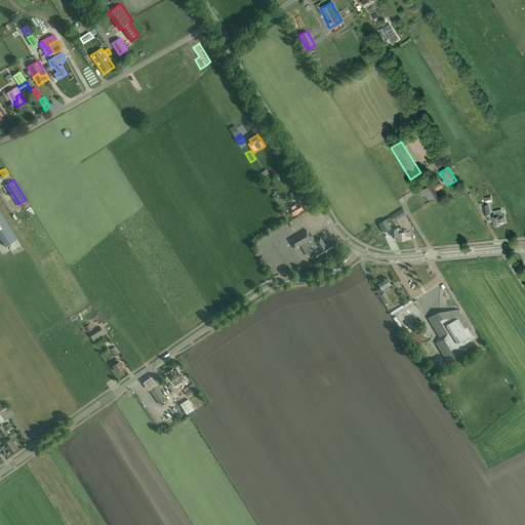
[(437,198),(430,186),(422,190),(430,202),(437,198)]
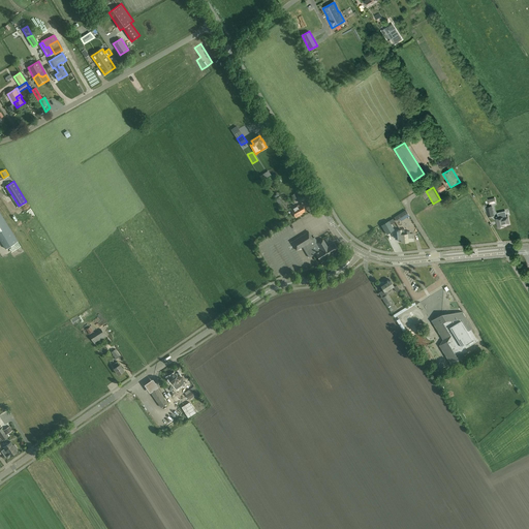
[(280,196),(276,199),(285,215),(288,213),(286,211),(288,210),(280,196)]
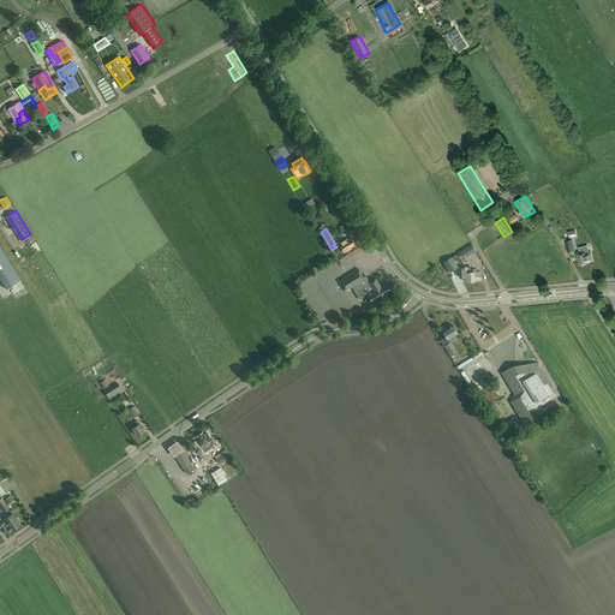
[(346,239),(338,244),(344,252),(351,249),(351,248),(356,245),(351,237),(347,240),(346,239)]
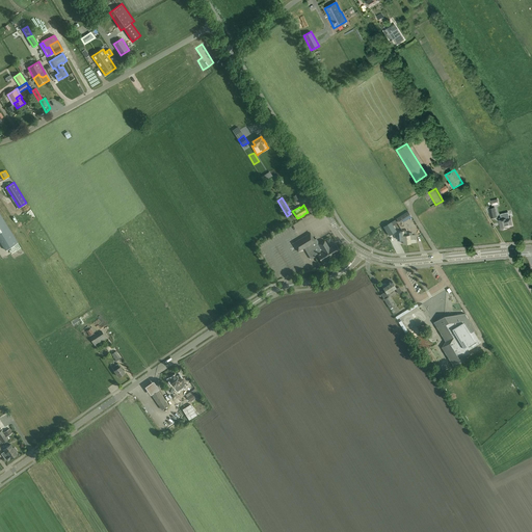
[(30,209),(22,213),(25,221),(33,217),(30,209)]
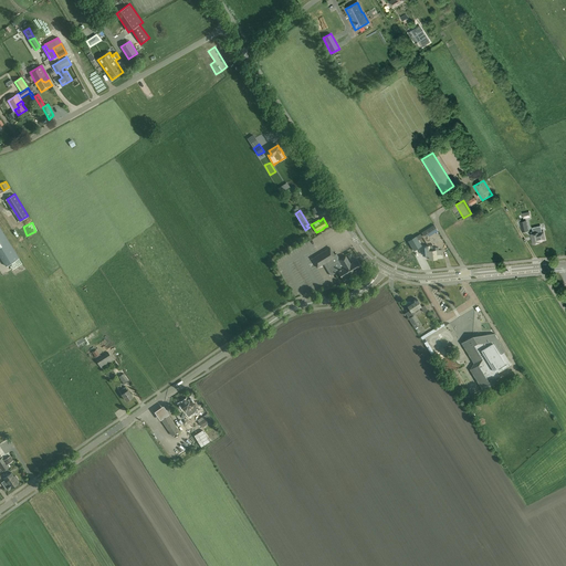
[(435,224),(421,232),(425,238),(428,236),(429,238),(438,231),(435,224)]
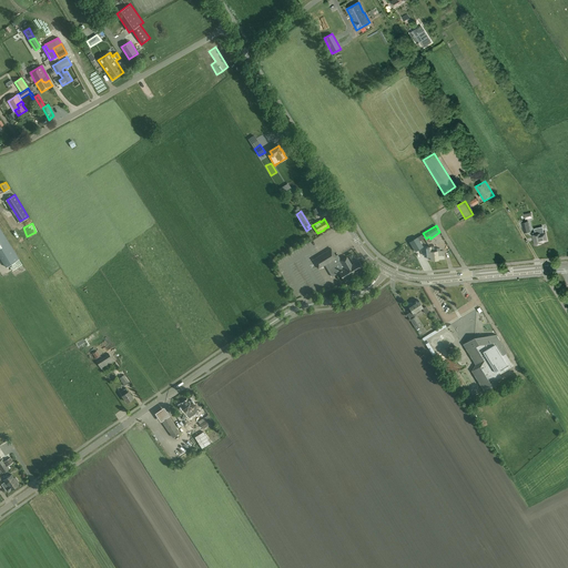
[(0,256),(7,266),(19,259),(0,229),(0,256)]
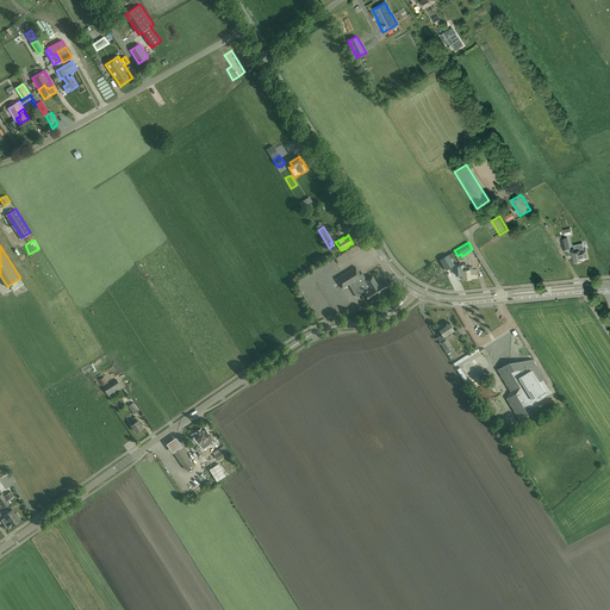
[(574,262),(583,261),(580,250),(572,253),(574,262)]
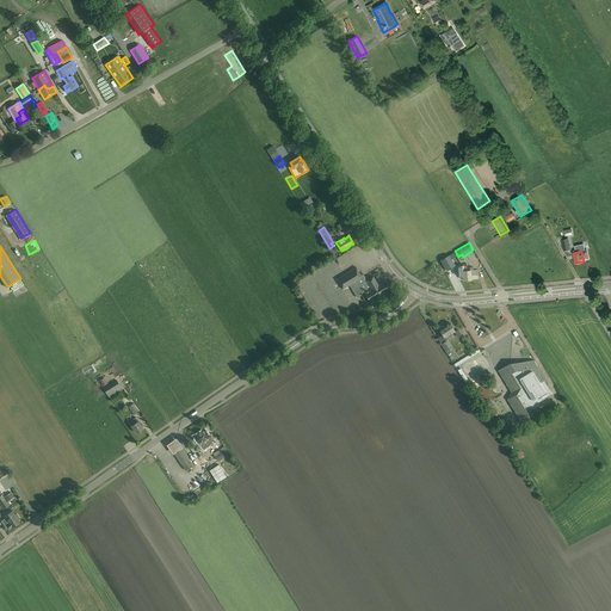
[(449,255),(440,260),(448,270),(455,265),(449,255)]
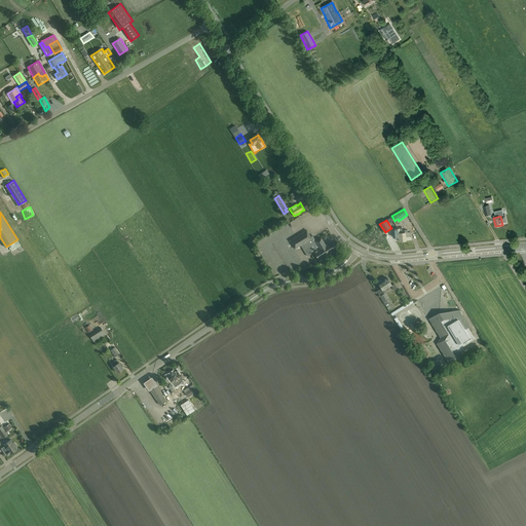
[(406,240),(405,232),(400,233),(400,228),(395,229),(395,238),(399,238),(399,241),(406,240)]
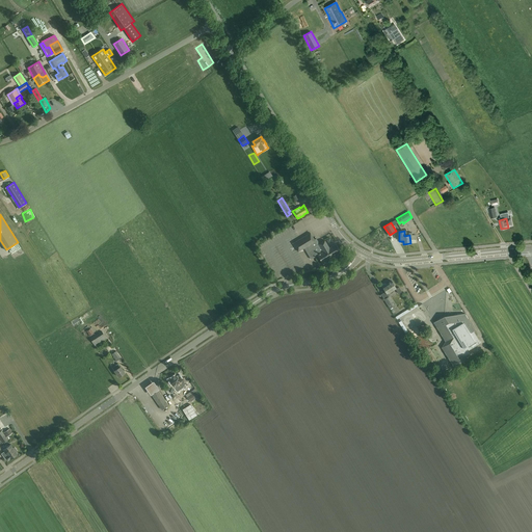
[(309,234),(324,261),(341,251),(336,243),(329,247),(328,245),(325,240),(319,243),(316,238),(314,239),(310,233),(309,234)]
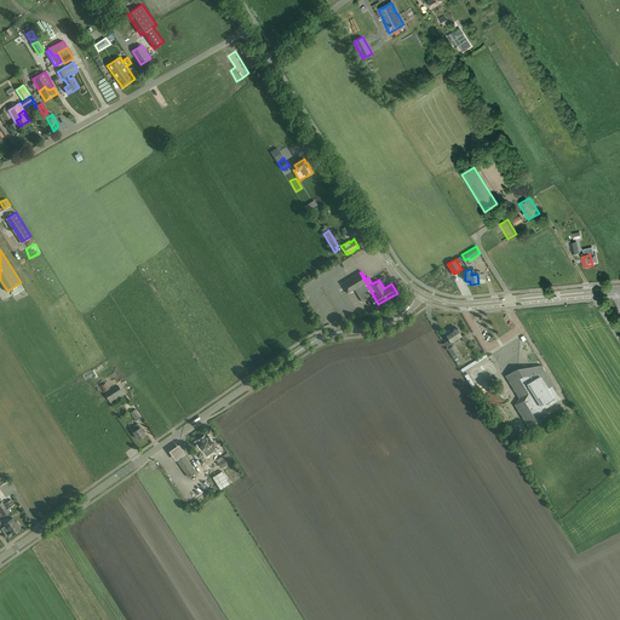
[(378,304),(360,273),(342,283),(348,293),(355,290),(362,302),(371,297),(375,306),(378,304)]
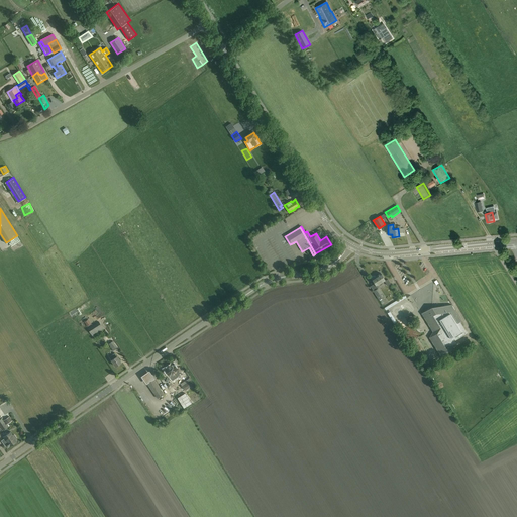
[(385,280),(381,273),(372,279),(376,286),(385,280)]
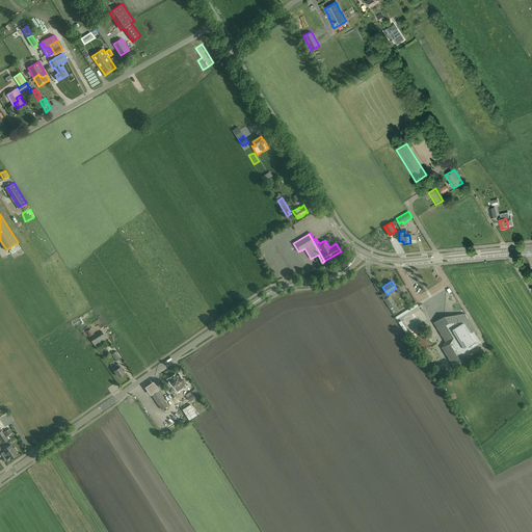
[(448,287),(444,289),(450,298),(454,296),(448,287)]
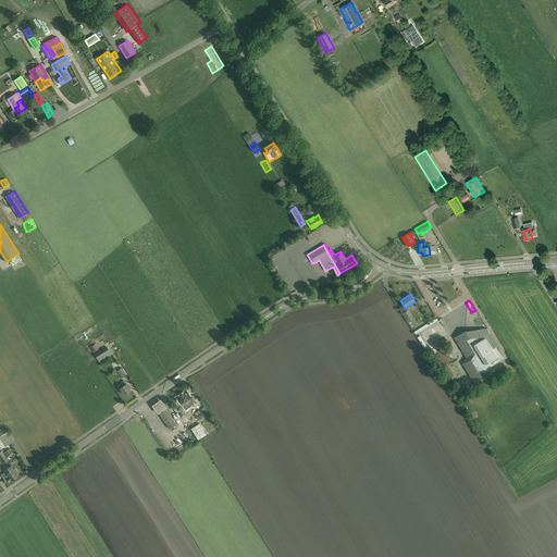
[(413,319),(408,310),(403,313),(408,323),(413,319)]
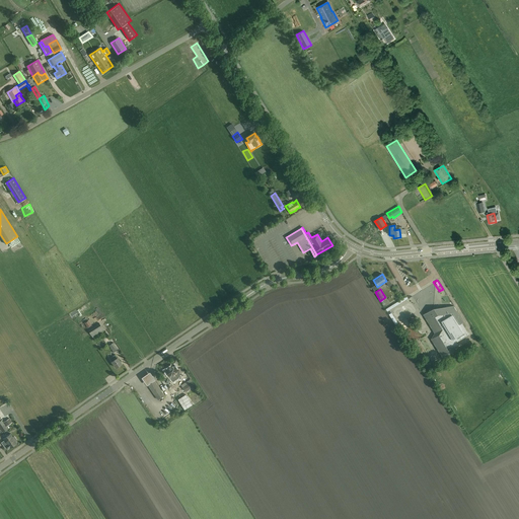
[(405,295),(385,307),(387,311),(408,299),(405,295)]
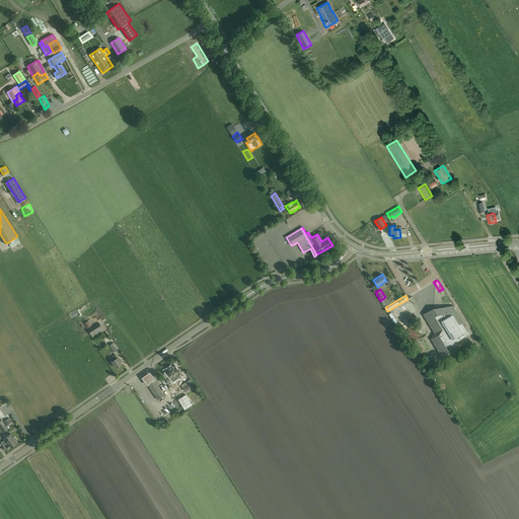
[(461,323),(463,322),(453,306),(443,307),(444,308),(434,309),(431,310),(431,309),(423,314),(435,334),(436,336),(431,339),(442,358),(455,350),(453,347),(457,345),(456,343),(468,335),(461,323)]
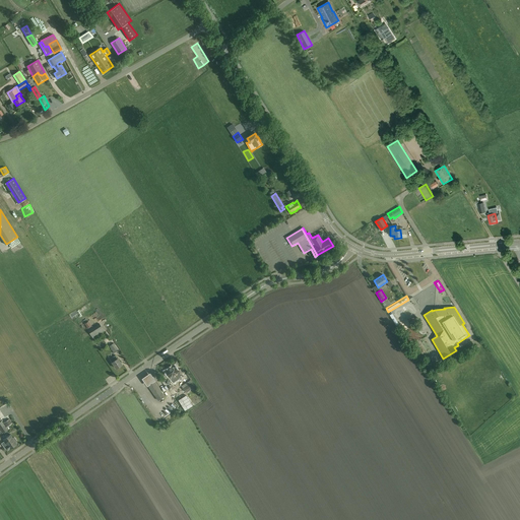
[(92,338),(104,331),(100,324),(88,331),(92,338)]
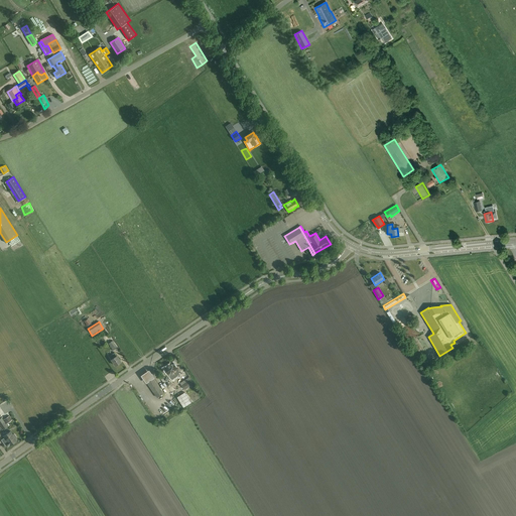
[(107,343),(112,340),(109,335),(104,338),(107,343)]
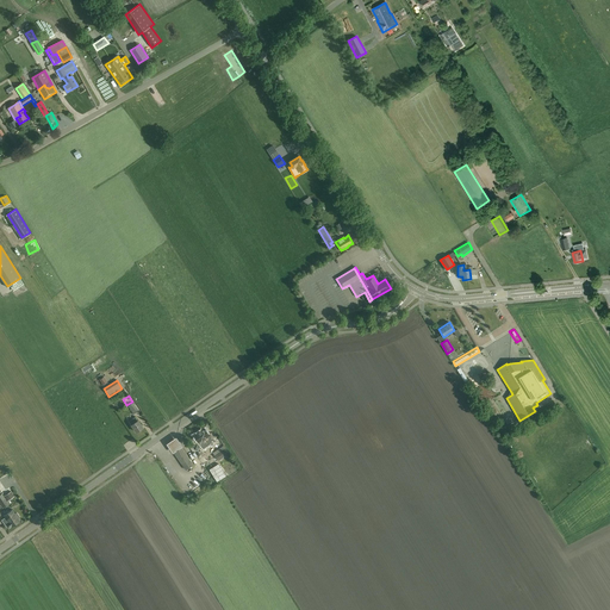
[(129,406),(134,414),(138,410),(134,403),(129,406)]
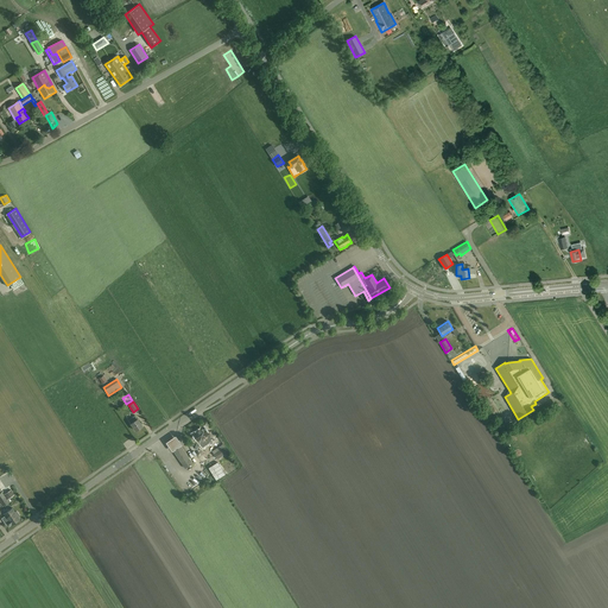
[(135,431),(143,426),(138,419),(135,416),(128,420),(131,424),(135,431)]
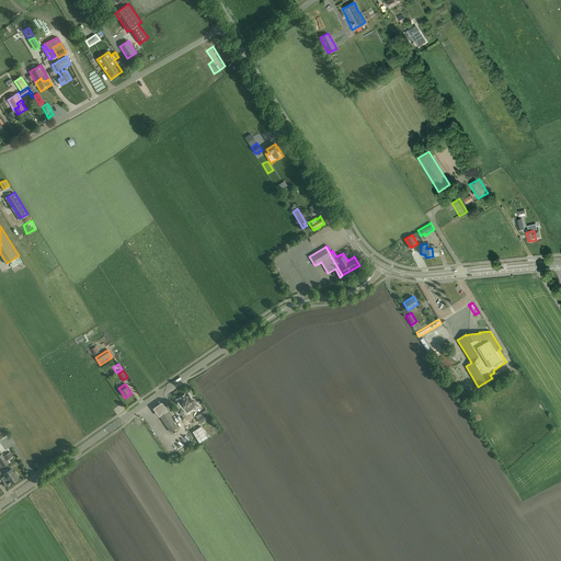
[(483,396),(485,400),(494,396),(491,388),(485,390),(488,393),(483,396)]
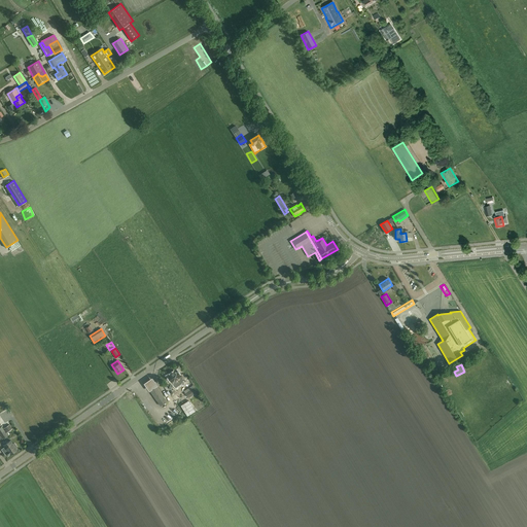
[(176,370),(168,376),(172,383),(181,377),(176,370)]
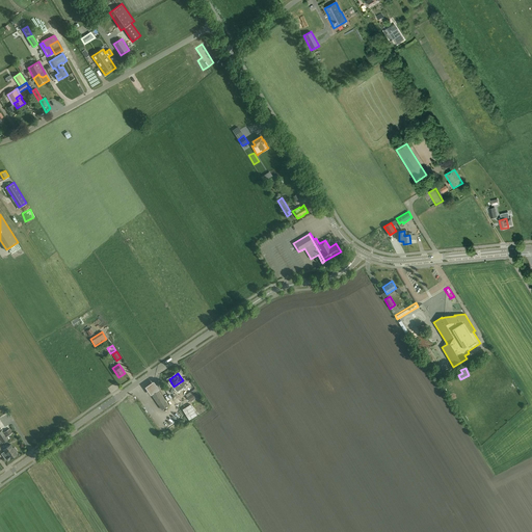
[(145,387),(152,395),(158,391),(160,390),(154,381),(145,387)]
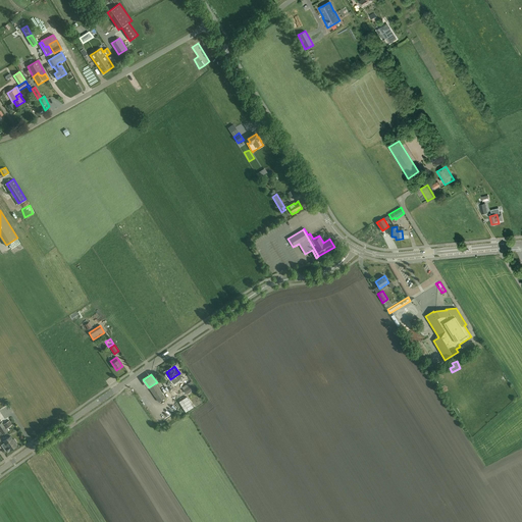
[(183,388),(187,394),(196,388),(191,381),(185,386),(183,388)]
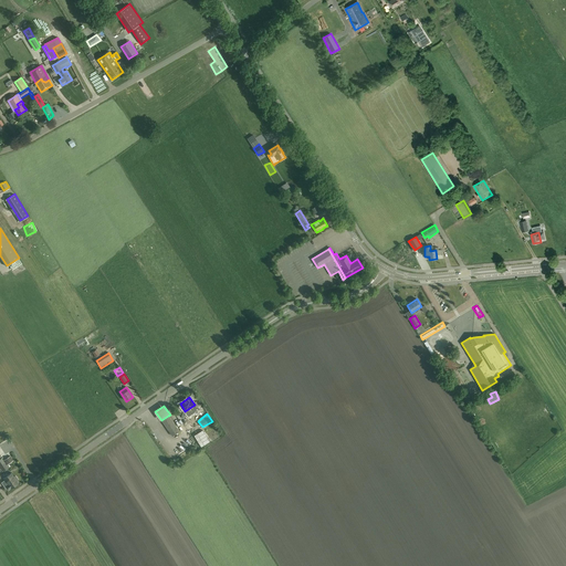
[(179,431),(176,426),(168,416),(161,420),(168,430),(173,436),(179,431)]
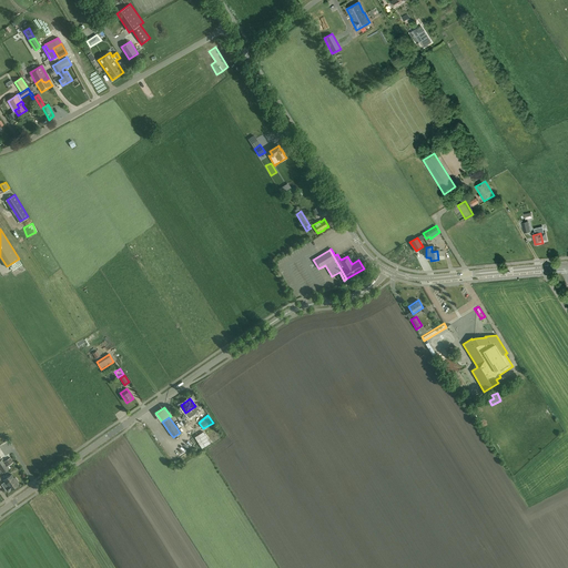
[(4,462),(8,466),(13,463),(10,457),(4,462)]
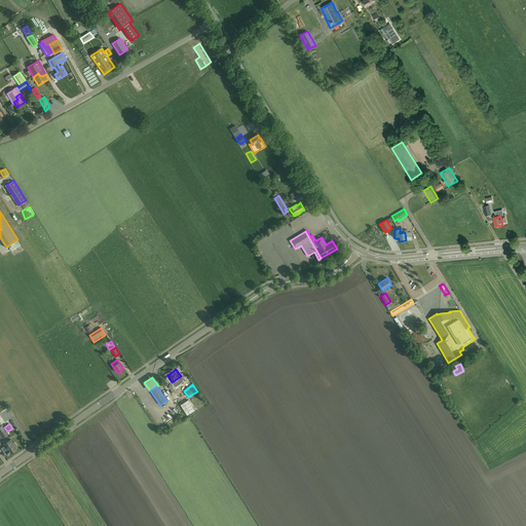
[(14,442),(13,443),(10,439),(7,441),(6,440),(3,442),(4,444),(5,447),(4,447),(6,450),(6,451),(5,452),(7,456),(10,454),(17,449),(15,447),(17,446),(15,443),(14,442)]
